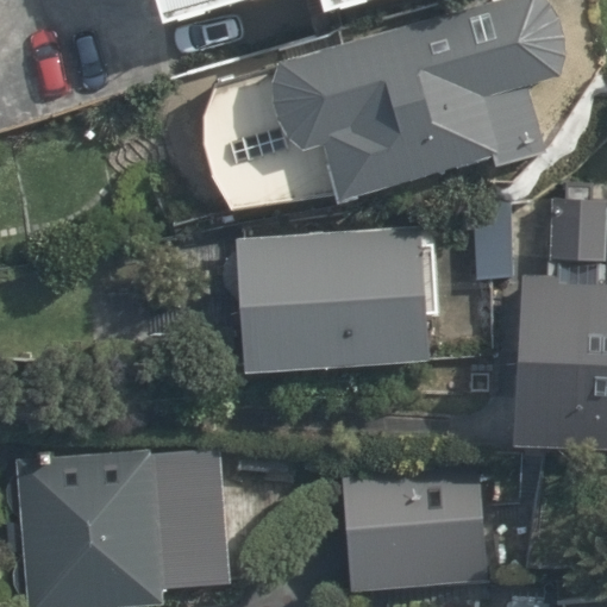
[(137,0),(144,27),(243,0),(302,0),(308,14),(360,0),(137,0)]
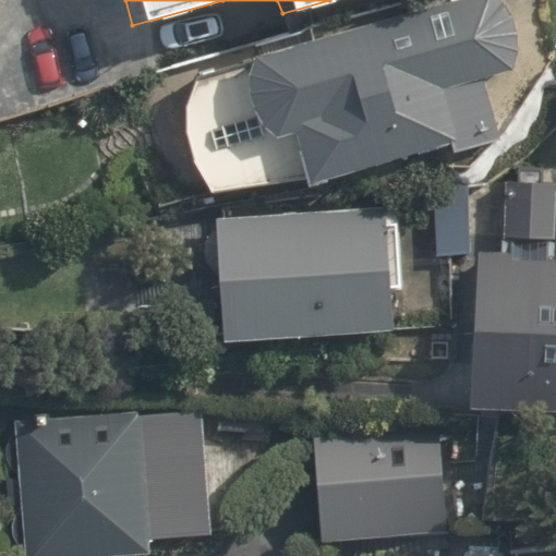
[(192,152),(210,191),(312,183),(445,142),(451,150),(497,140),(475,83),(507,70),(515,50),(511,19),(494,0),(456,0),(256,55),(246,67),(198,79),(185,113),(192,152)]
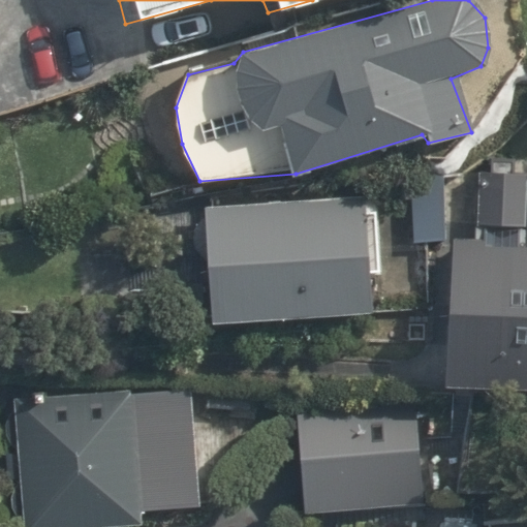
[(476,225),(522,227),(525,174),(479,173),(476,225)]
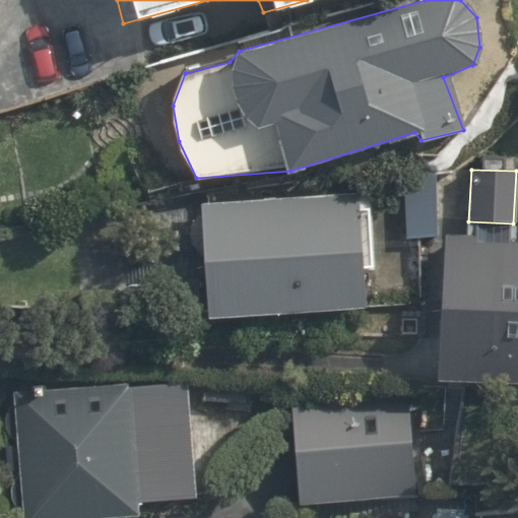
[(405,172),(406,237),(439,237),(439,227),(461,227),(460,171),(405,172)]
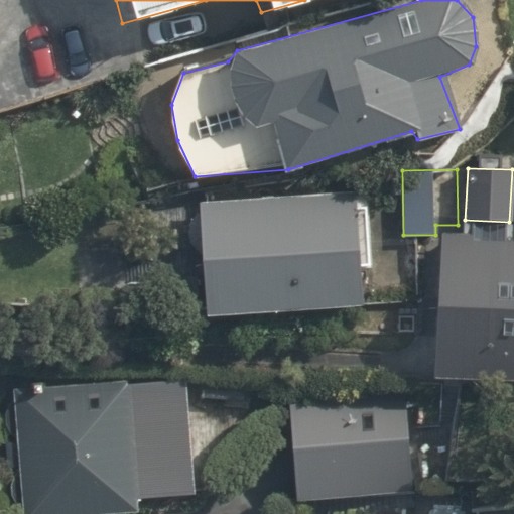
[(200,246),(206,313),(363,302),(358,239),(373,238),(369,194),(355,195),(355,190),(198,202),(199,212),(195,213),(188,223),(187,232),(190,242),(195,246),(200,246)]
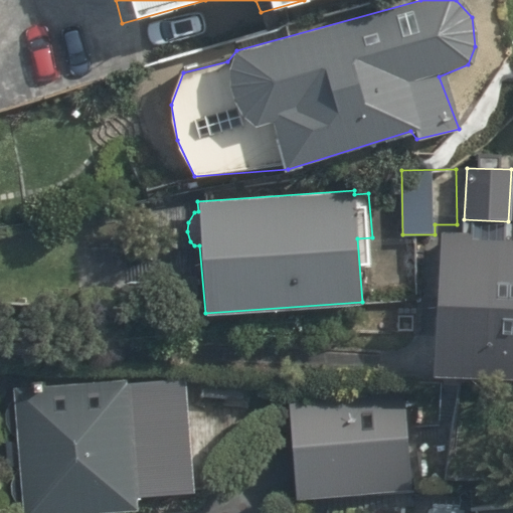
[(432,377),(512,379),(512,231),(437,229),(432,377)]
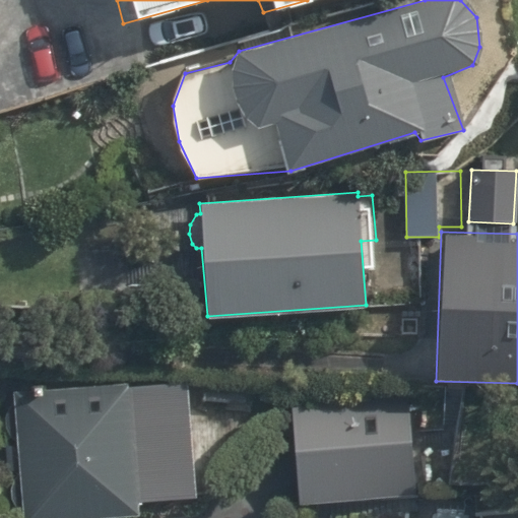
[(22,516),(22,517),(107,517),(138,515),(137,505),(195,500),(188,407),(175,408),(173,382),(13,391),(13,403),(8,410),(5,425),(11,437),(15,441),(15,444),(5,445),(7,472),(18,471),(15,480),(10,496),(16,512),(22,516)]
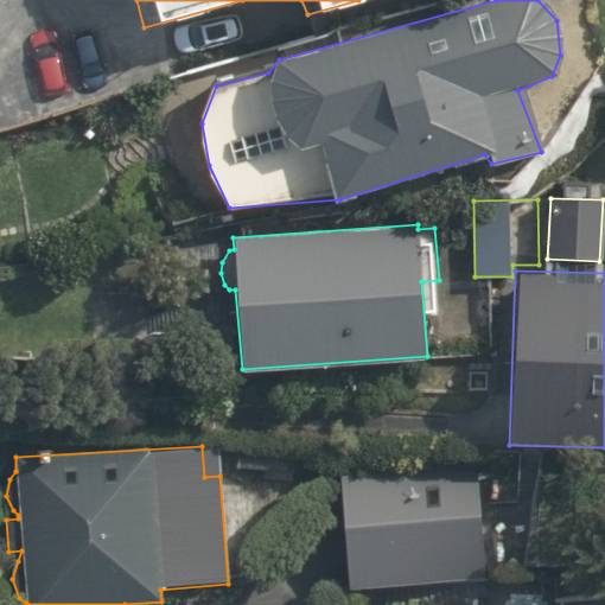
[(350,471),(357,598),(497,590),(489,463),(350,471)]
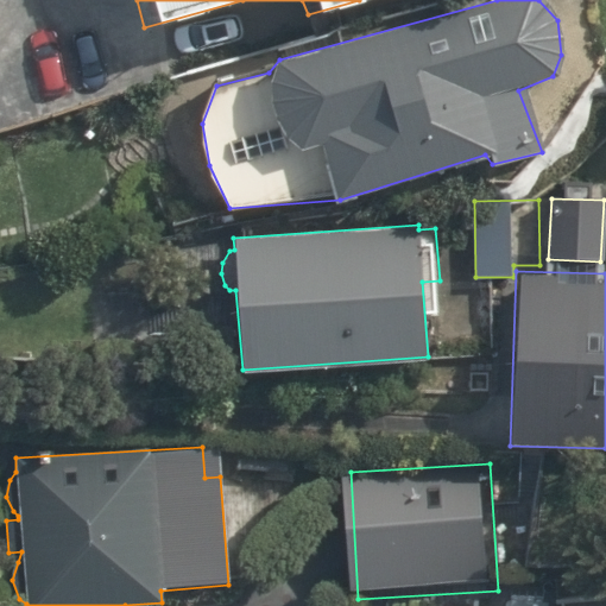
All buildings are outlined.
